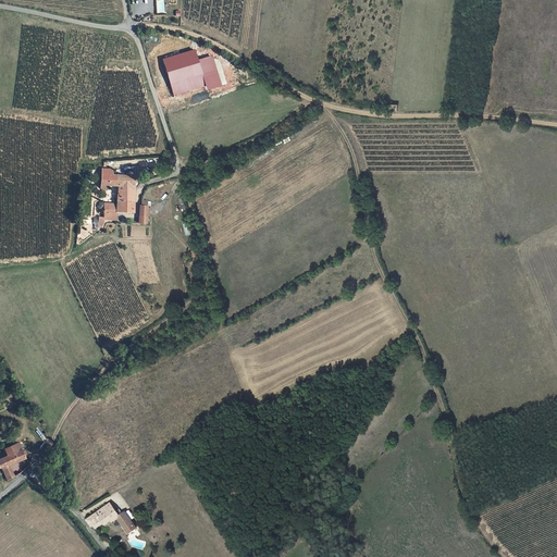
[(162,59),(170,84),(202,75),(196,50),(162,59)]
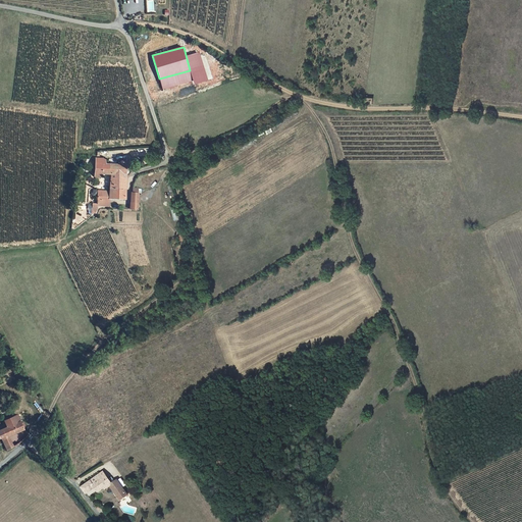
[(108,188),(124,188),(124,176),(124,171),(124,163),(104,161),(104,156),(94,155),(93,176),(97,176),(98,174),(101,174),(101,172),(109,173),(108,188)]
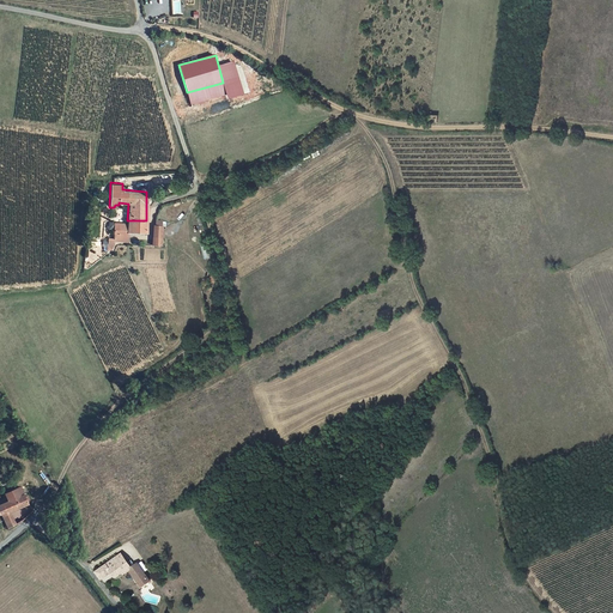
[(113,237),(114,237),(127,237),(127,231),(146,232),(146,220),(127,220),(127,223),(117,223),(117,230),(113,230),(113,237)]
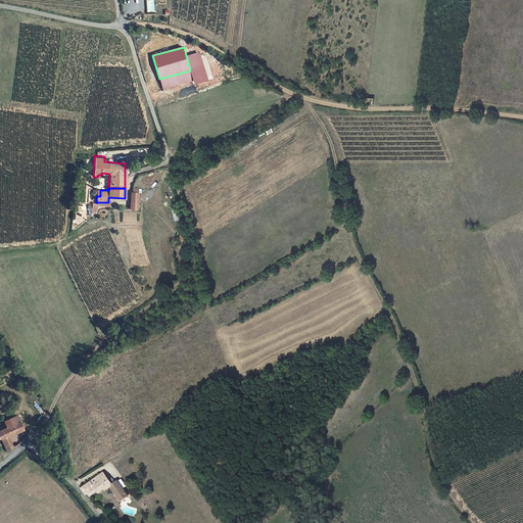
[(139,210),(140,188),(131,188),(131,210),(139,210)]
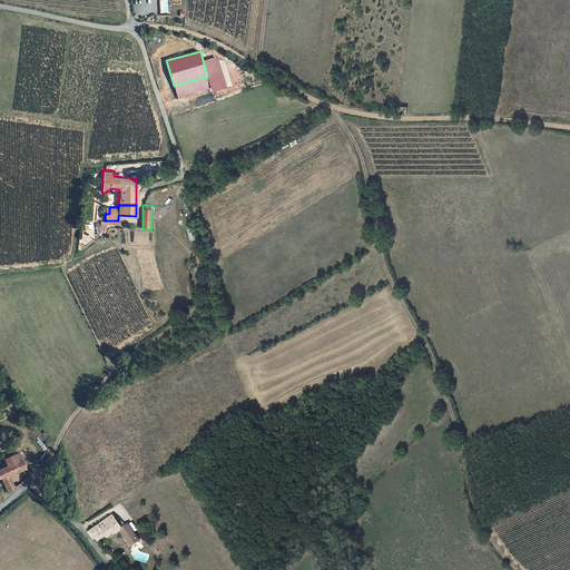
[(0,473),(6,471),(23,463),(23,462),(20,457),(19,454),(16,448),(2,454),(5,461),(0,462),(0,473)]
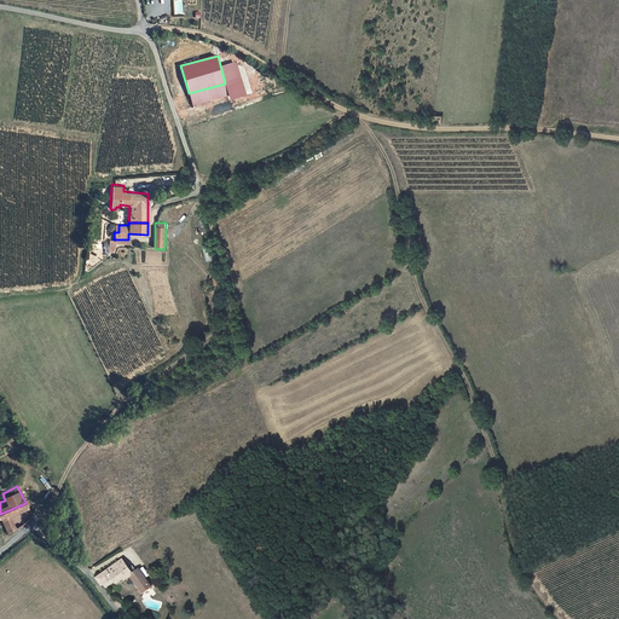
[(15,525),(33,515),(29,510),(12,520),(15,525)]
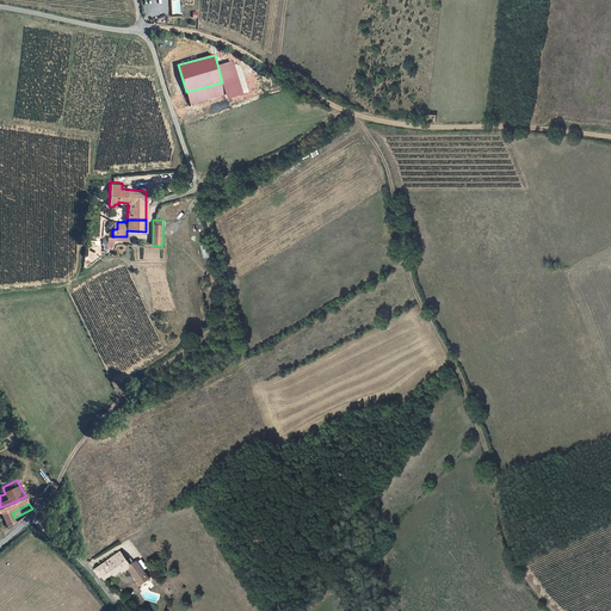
[(6,505),(0,507),(0,511),(5,523),(12,518),(6,505)]
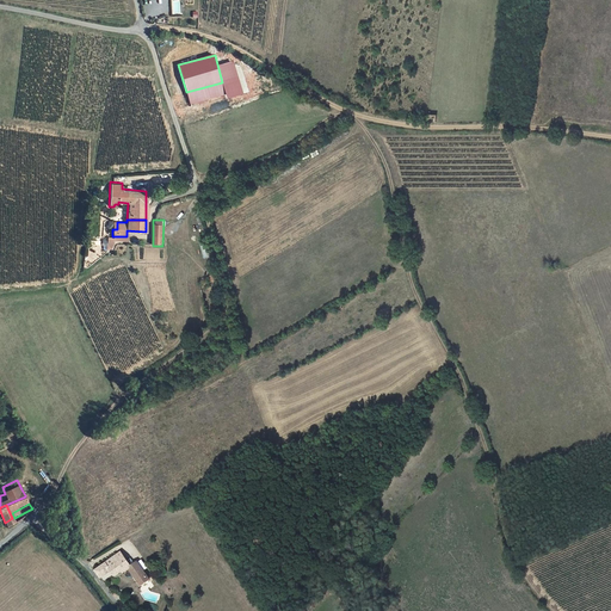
[(115,574),(128,566),(140,581),(149,574),(136,559),(129,562),(123,555),(107,566),(104,560),(93,568),(99,575),(109,568),(115,574)]
